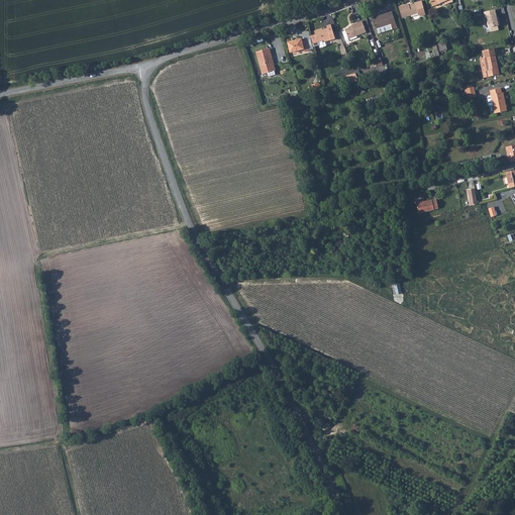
[(408,4),(408,3),(398,6),(401,17),(418,12),(420,16),(425,14),(421,1),(408,4)]
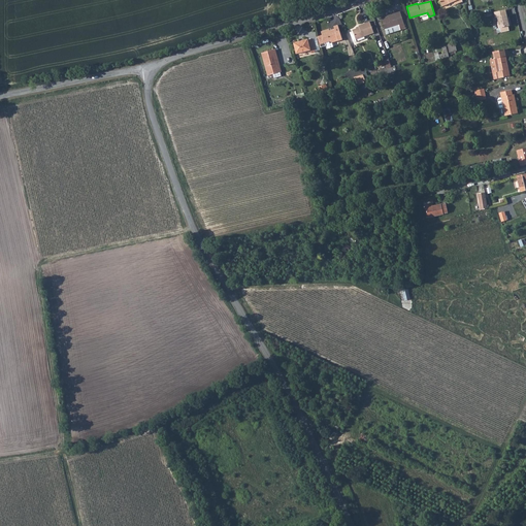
[(503,7),(491,10),(492,17),(494,17),(496,27),(497,27),(498,31),(507,29),(503,13),(504,13),(503,7)]
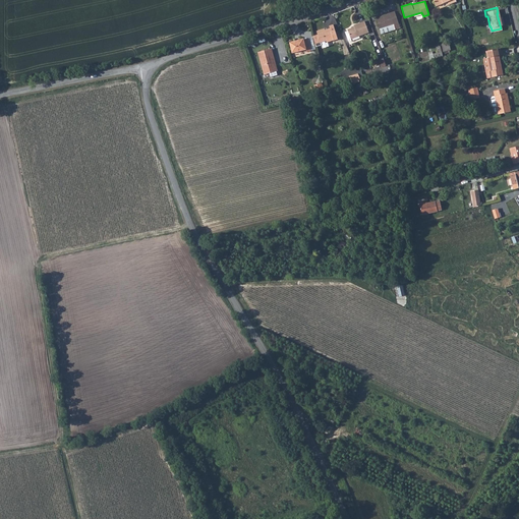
[(382,13),(383,15),(376,17),(379,27),(397,22),(394,10),(382,13)]
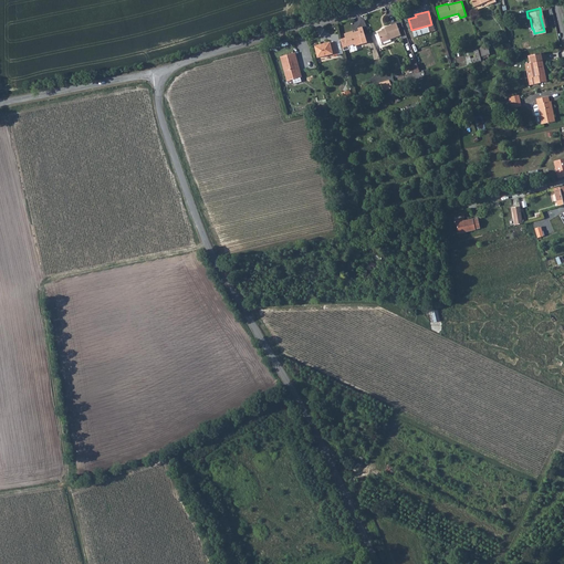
[(399,33),(395,21),(383,25),(383,28),(375,31),(376,32),(373,33),(376,43),(378,43),(379,43),(379,41),(399,33)]
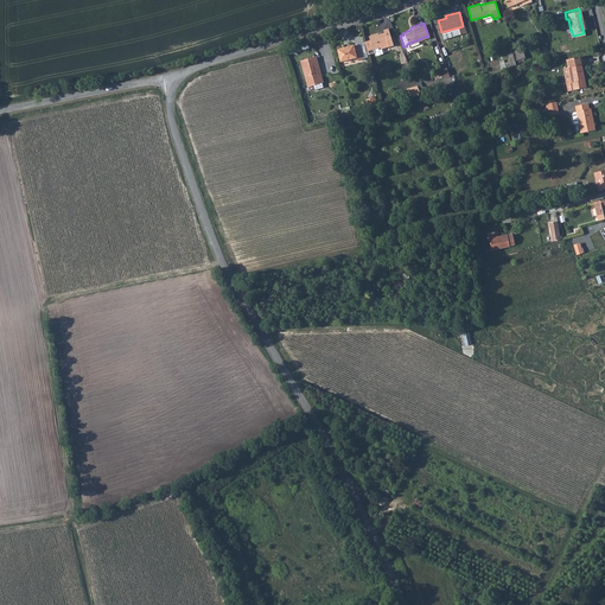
[(463,26),(441,32),(443,38),(465,32),(463,26)]
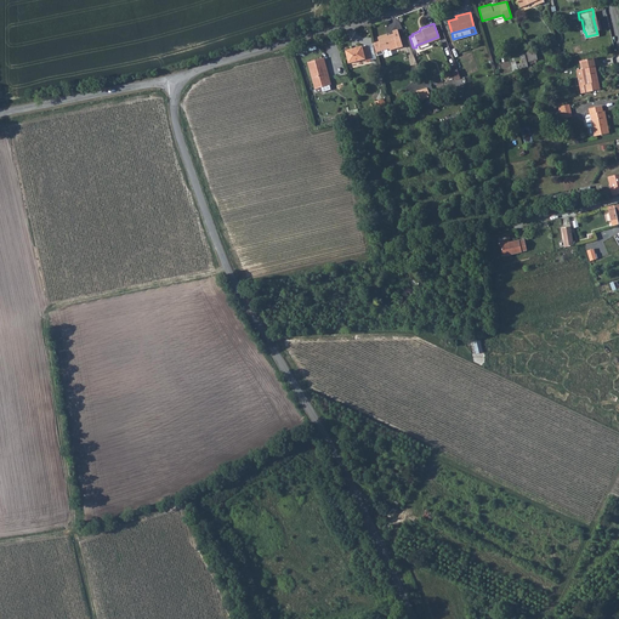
[(385,33),(375,35),(380,50),(385,47),(388,50),(396,47),(401,46),(396,28),(391,30),(391,33),(386,34),(385,33)]
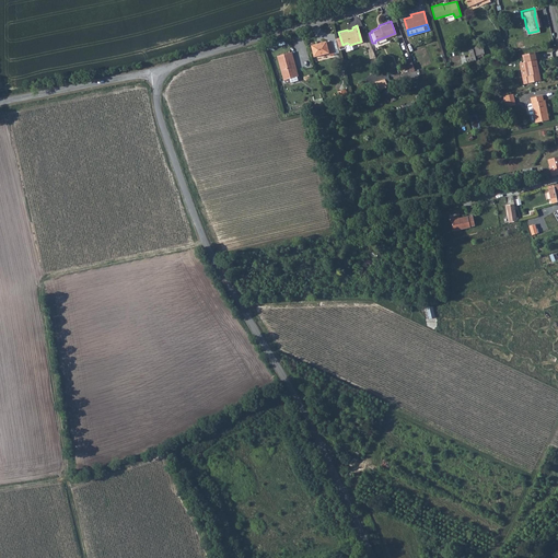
[(325,41),(311,44),(314,56),(328,51),(325,41)]
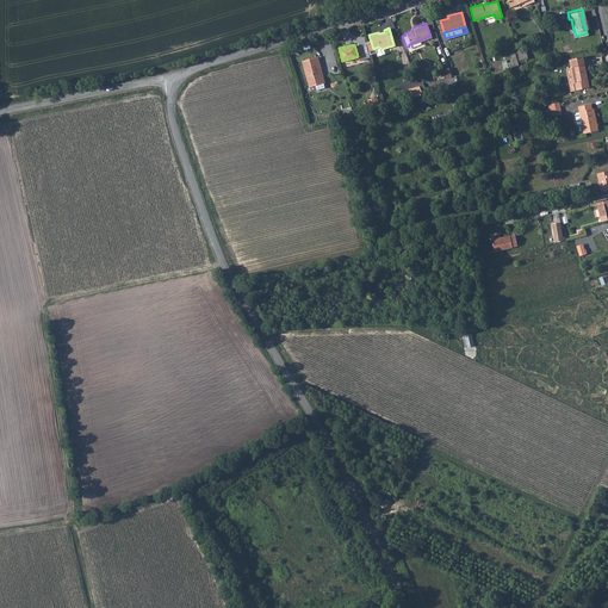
[(517,60),(526,59),(525,47),(516,48),(517,60)]
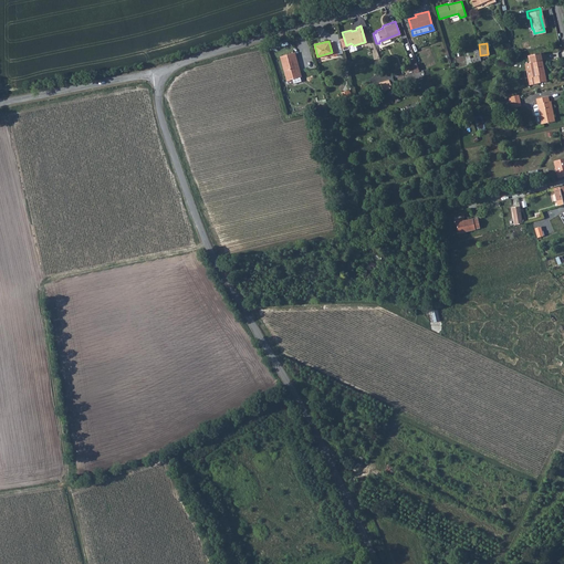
[(470,49),(471,54),(466,56),(467,62),(476,60),(472,48),(470,49)]
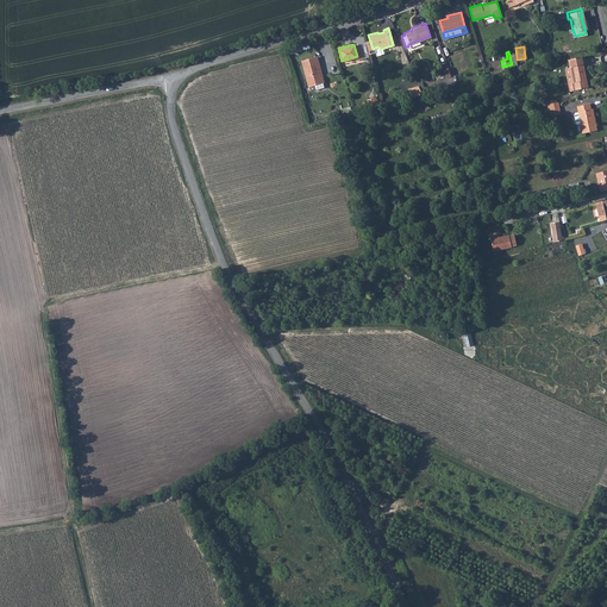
[(584,54),(568,57),(569,66),(570,67),(574,81),(573,82),(574,91),(588,87),(582,63),(587,62),(584,54)]
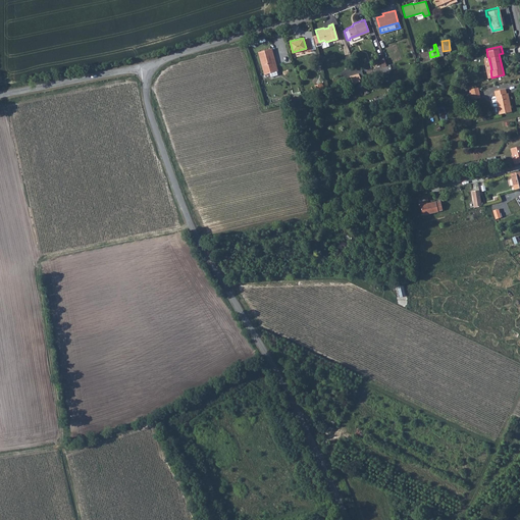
[(271,56),(270,50),(258,53),(265,76),(277,73),(275,67),(274,68),(270,56),(271,56)]
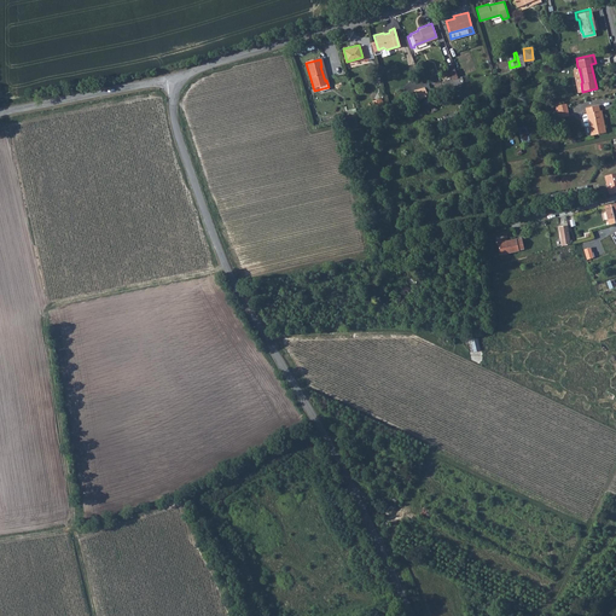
[(423,87),(411,91),(413,100),(426,97),(423,87)]
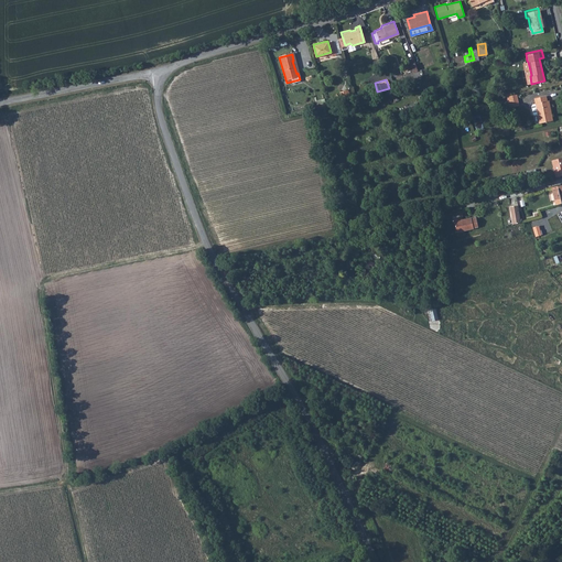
[(550,115),(546,96),(535,98),(540,123),(553,121),(552,114),(550,115)]
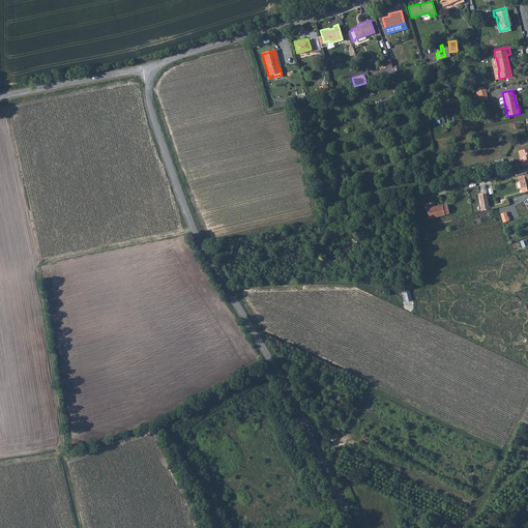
[(444,107),(446,120),(453,119),(451,106),(444,107)]
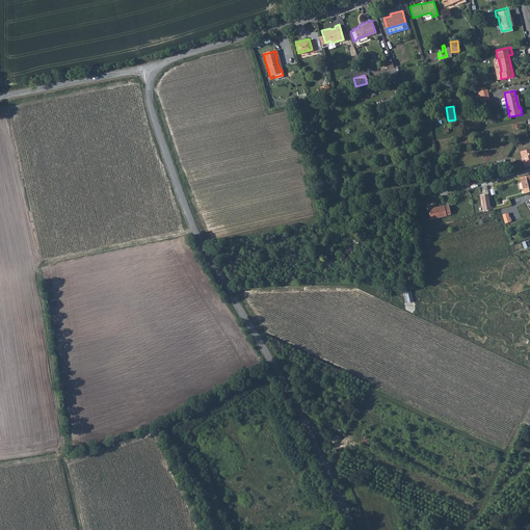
[(529,165),(529,150),(521,151),(523,166),(529,165)]
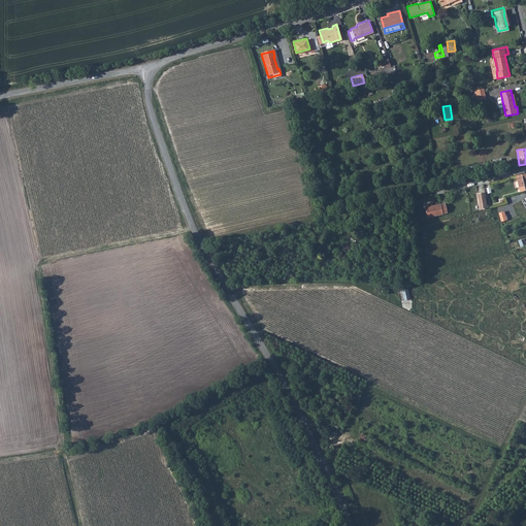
[(524,185),(525,184),(525,172),(517,174),(518,186),(519,190),(524,189),(524,185)]
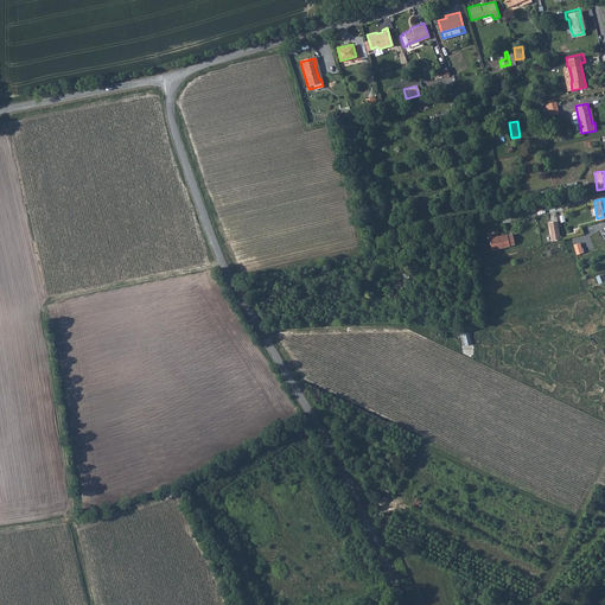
[(551,237),(560,236),(558,217),(548,218),(551,237)]
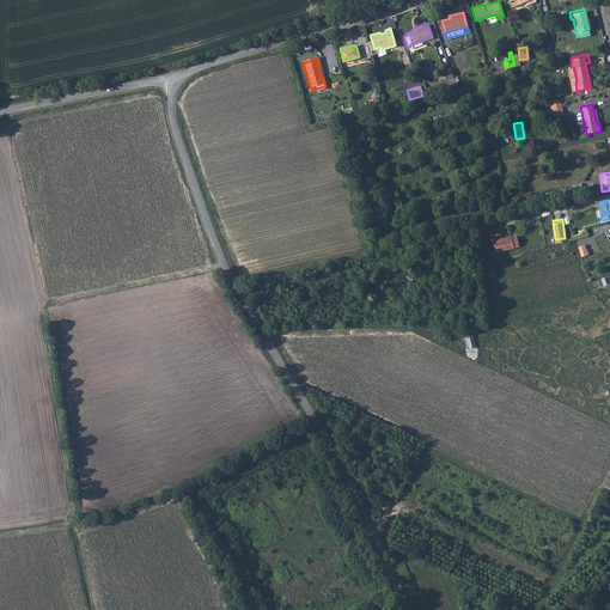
[(513,233),(511,233),(493,237),(495,249),(514,245),(513,244),(519,243),(518,233),(513,233)]
